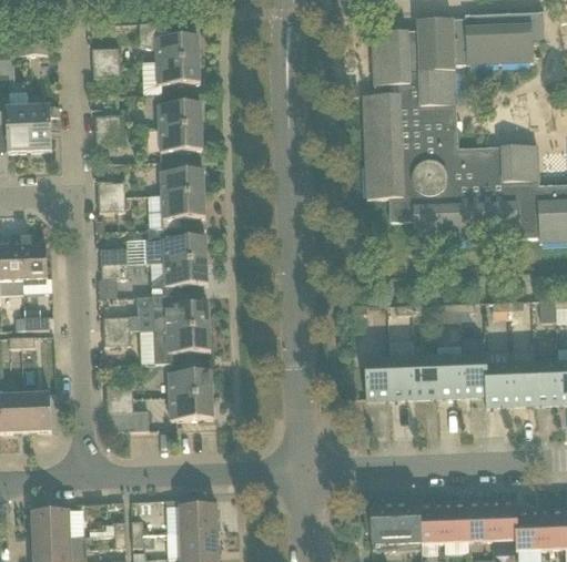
[(461,130),(461,121),(456,121),(456,115),(446,115),(446,105),(455,105),(454,65),(533,62),(532,43),(544,42),(543,12),(464,16),(465,19),(417,21),(417,31),(372,33),(374,95),(362,96),(366,200),(390,200),(391,222),(413,221),(414,244),(517,239),(517,238),(538,237),(538,244),(566,243),(566,184),(538,185),(537,146),(500,147),(502,156),(492,157),(492,147),(457,149),(456,131),(461,130)]
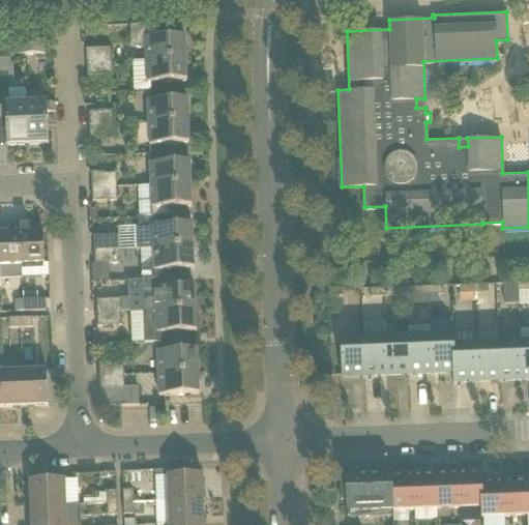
[(158,21),(147,21),(128,22),(128,41),(144,47),(145,57),(185,56),(184,34),(158,34),(158,21)]
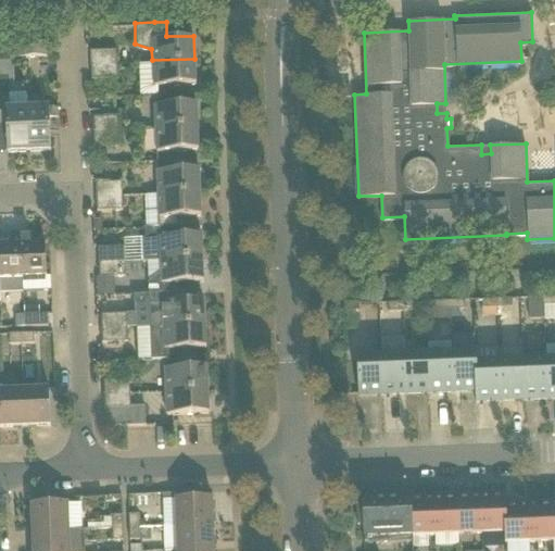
[(47,53),(46,39),(19,40),(20,54),(47,53)]
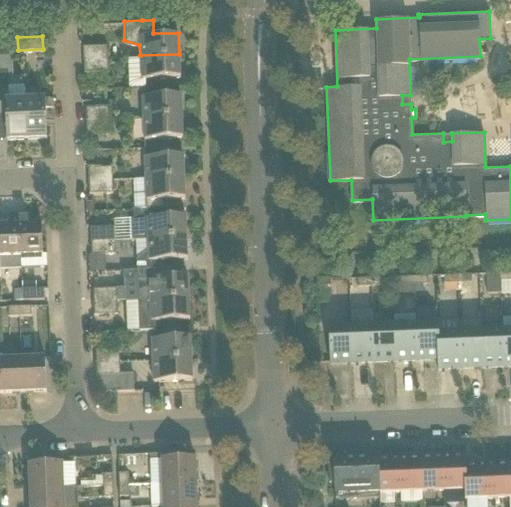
[(0,52),(9,53),(8,39),(0,39),(0,52)]
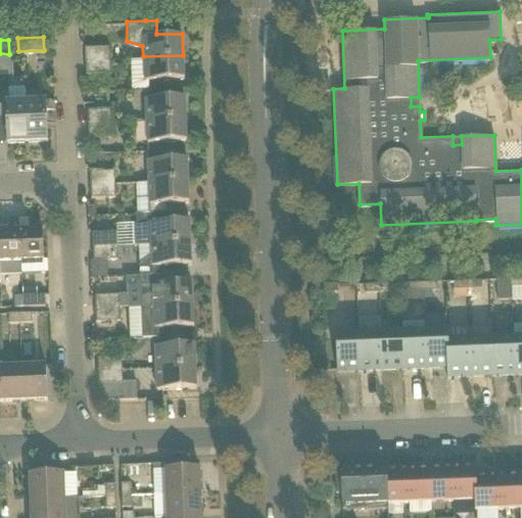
[(85,59),(109,57),(109,45),(85,45),(85,59)]
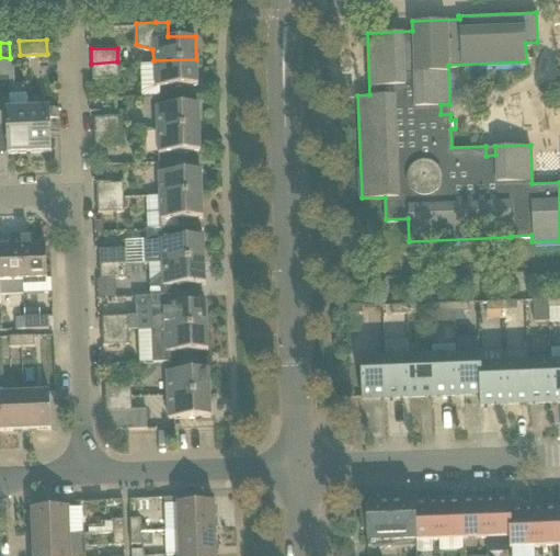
[(196,59),(153,60),(140,61),(141,92),(159,91),(158,84),(197,82),(196,59)]
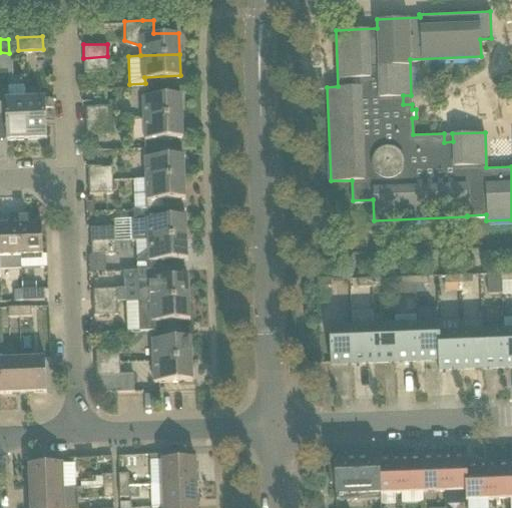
[(108,70),(107,56),(83,58),(84,70),(108,70)]
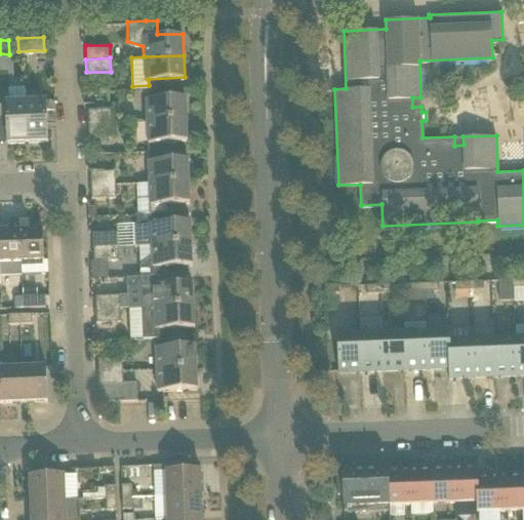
[(0,117),(5,117),(6,142),(27,141),(26,98),(25,98),(25,84),(8,85),(8,91),(0,91),(0,117)]
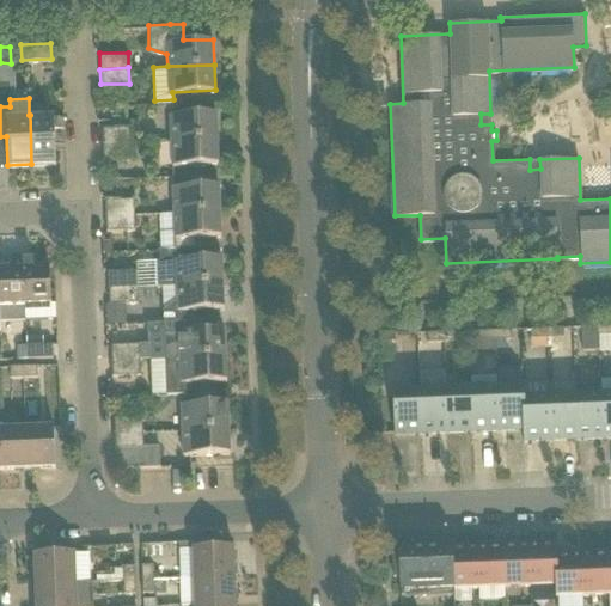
[(217,136),(215,111),(169,112),(170,139),(217,136)]
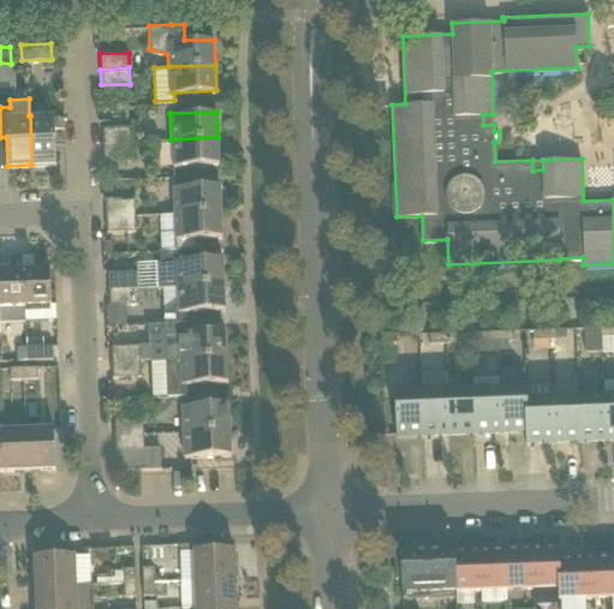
[(64,114),(30,115),(31,165),(55,163),(54,126),(65,126),(64,114)]
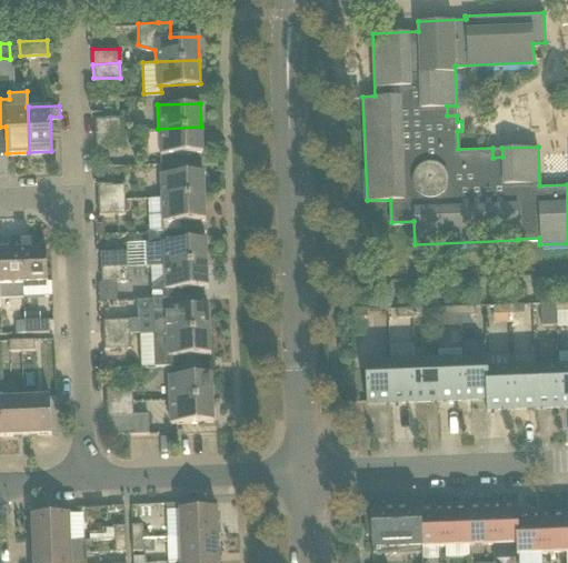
[(96,131),(121,130),(121,116),(95,117),(96,131)]
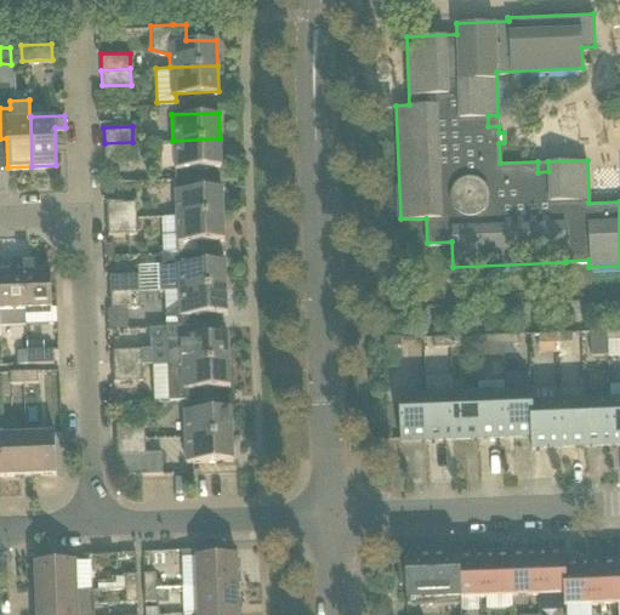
[(174,166),(221,165),(220,138),(172,141),(174,166)]
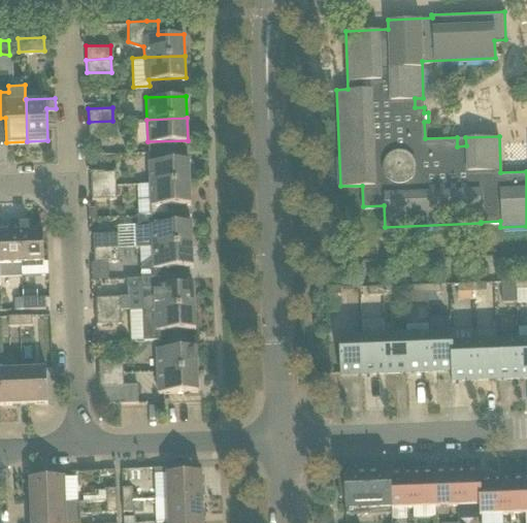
[(113,134),(112,121),(89,122),(89,135),(113,134)]
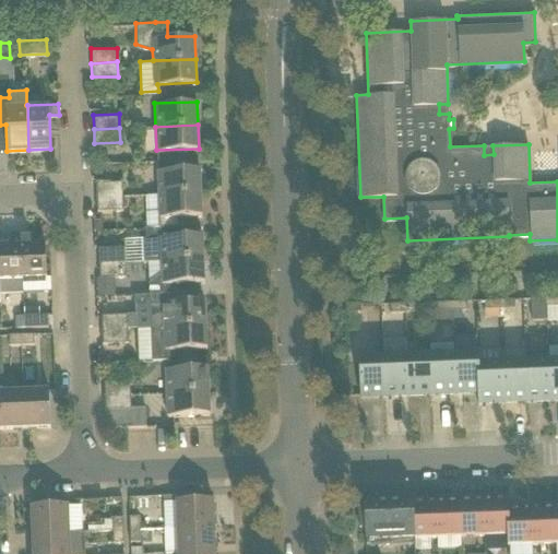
[(105,160),(105,148),(96,148),(96,161),(105,160)]
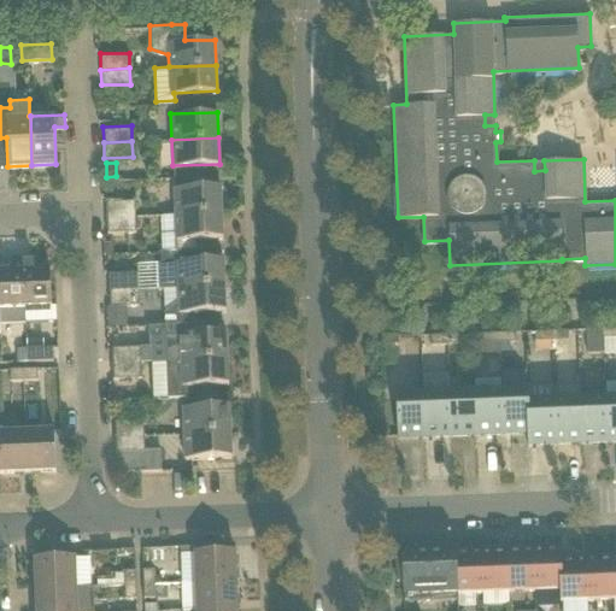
[(174,187),(174,212),(222,211),(221,186),(174,187)]
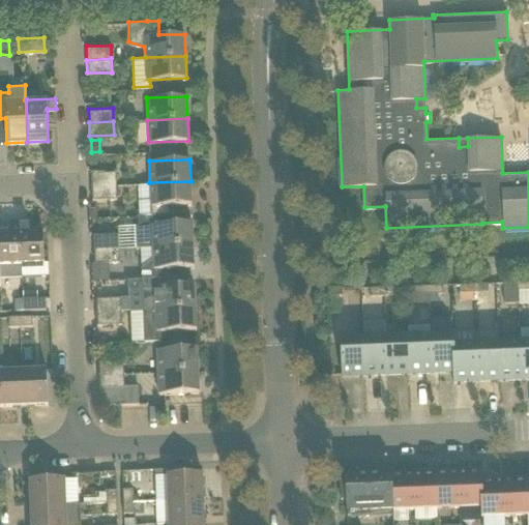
[(91,184),(115,183),(115,171),(90,172),(91,184)]
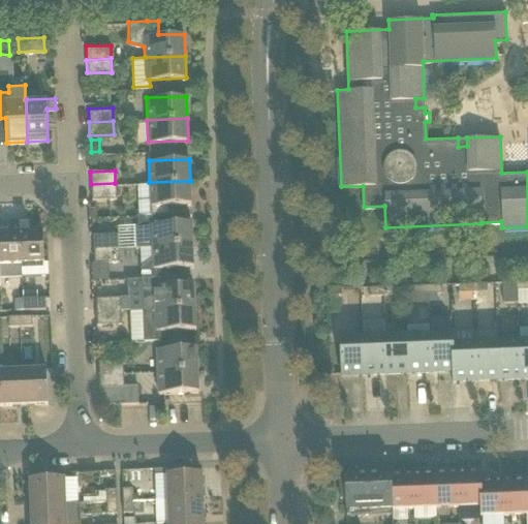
[(190,181),(149,182),(136,183),(137,214),(151,213),(151,205),(190,203),(190,181)]
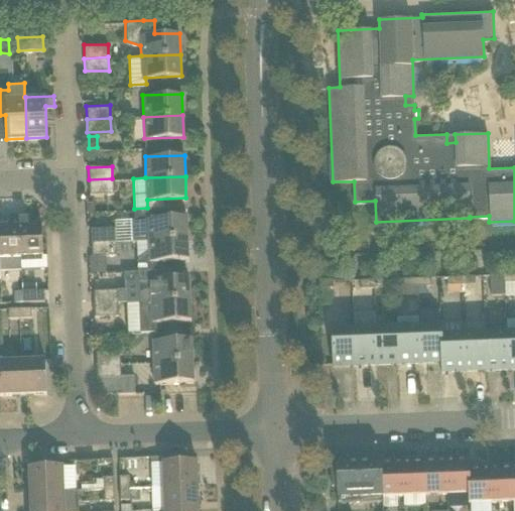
[(113,193),(112,178),(89,179),(89,193),(113,193)]
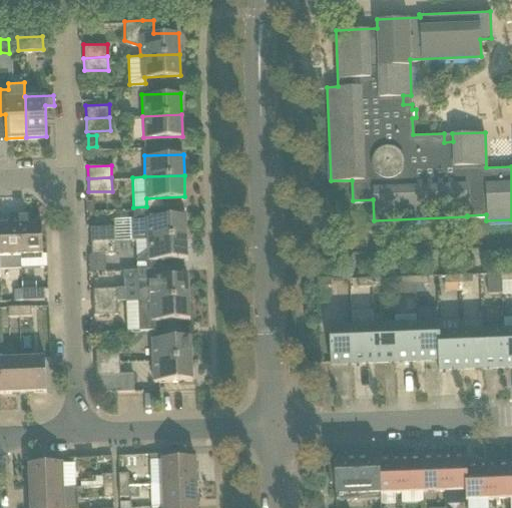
[(146,206),(133,207),(133,216),(130,216),(132,237),(147,237),(186,235),(185,214),(164,215),(164,206),(146,206)]
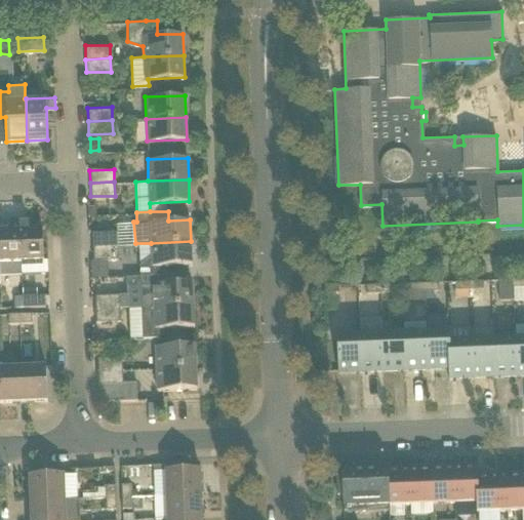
[(0,275),(21,275),(21,272),(19,216),(8,217),(8,227),(0,227),(0,275)]
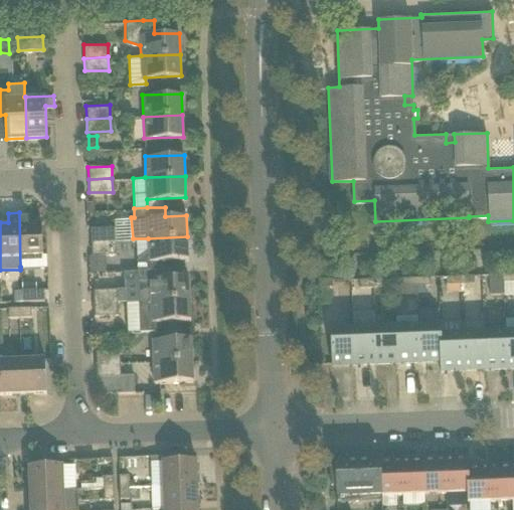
[(45,253),(42,253),(41,221),(29,221),(29,212),(19,212),(20,267),(46,267),(45,253)]
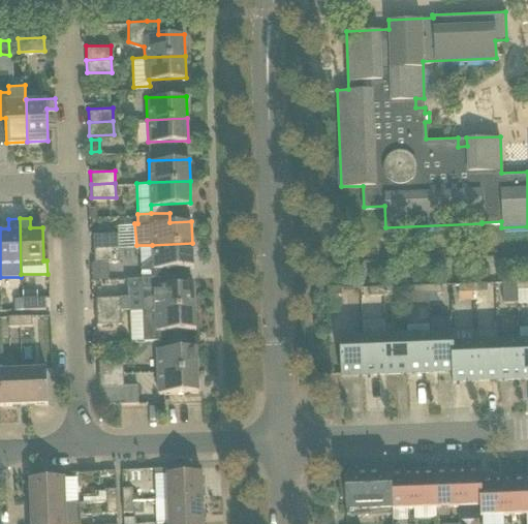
[(93,247),(118,246),(118,233),(93,234),(93,247)]
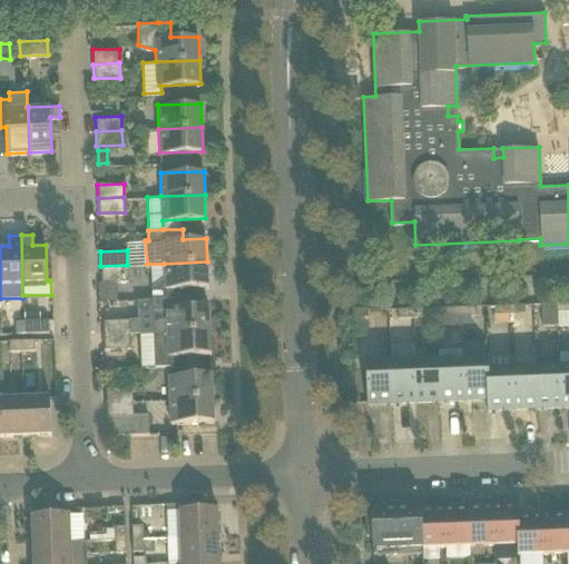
[(151,298),(196,296),(196,286),(208,286),(207,261),(164,264),(164,274),(151,285),(151,298)]
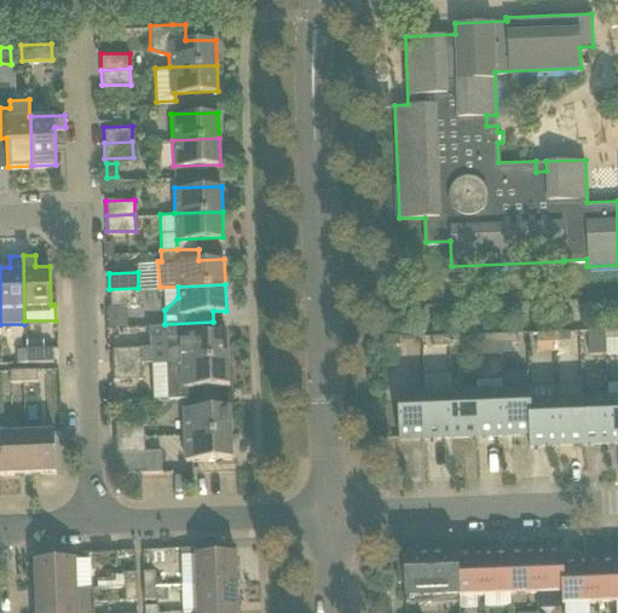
[(139,304),(138,288),(109,289),(110,305),(139,304)]
